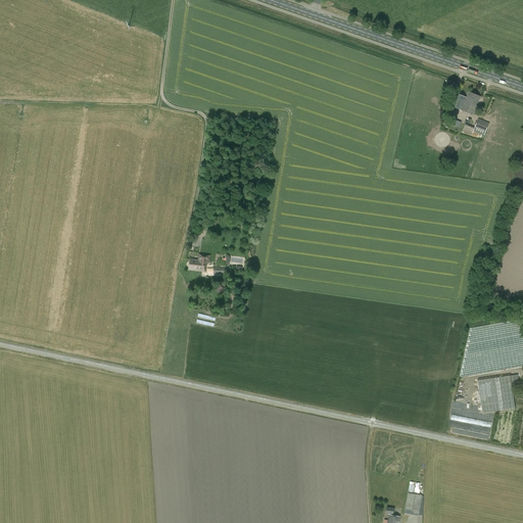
[(473,114),(480,97),(469,92),(467,98),(458,94),(453,106),(473,114)]
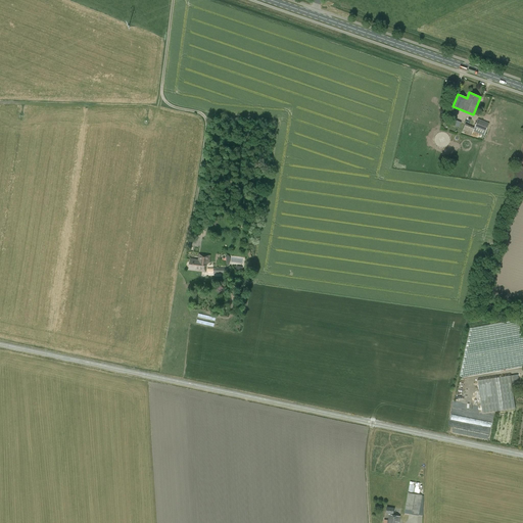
[(484,136),(490,124),(478,119),(475,128),(466,125),(463,130),(473,134),(473,132),(484,136)]
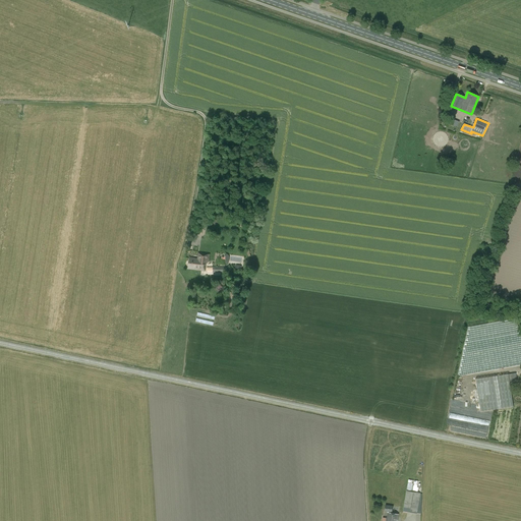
[(208,258),(209,256),(208,255),(199,254),(199,259),(190,258),(188,269),(201,271),(203,259),(207,259),(208,258)]
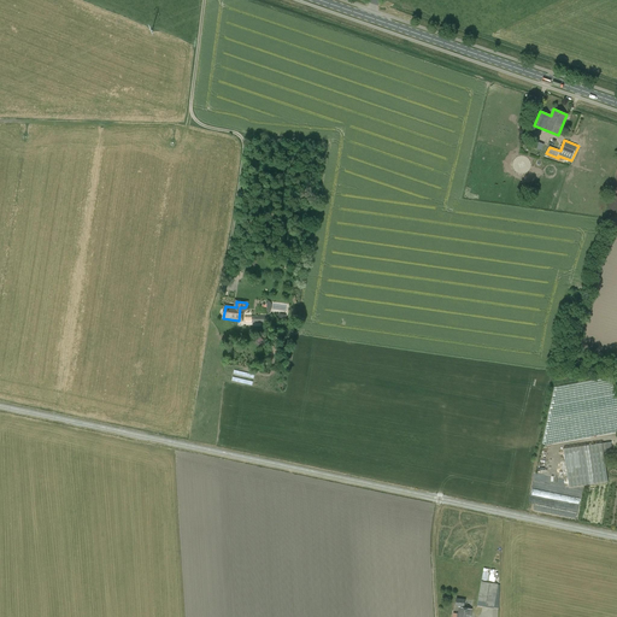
[(234,370),(233,377),(253,381),(254,374),(234,370)]
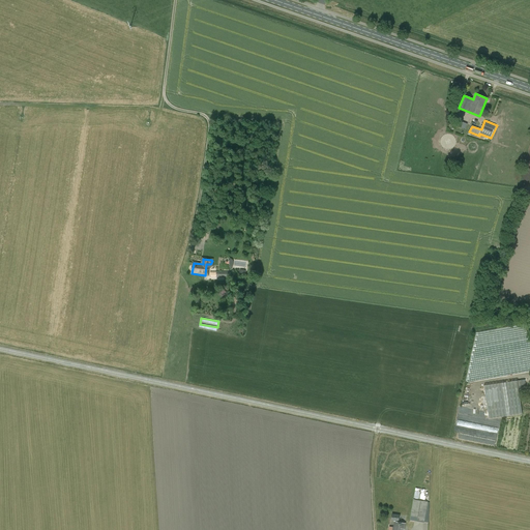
[(522,414),(517,381),(483,385),(489,419),(522,414)]
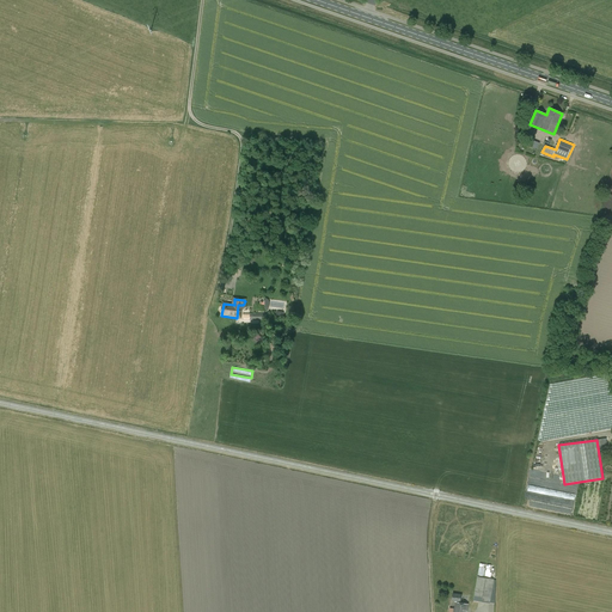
[(490,604),(494,580),(477,576),(473,600),(490,604)]
